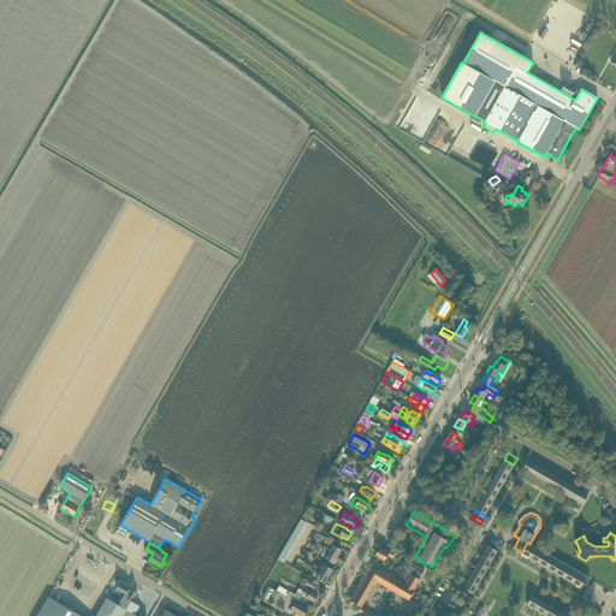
[(531,545),(529,544),(527,543),(521,552),(521,554),(525,556),(531,545)]
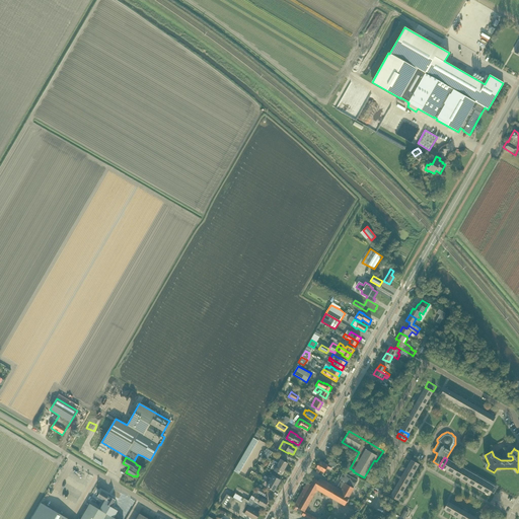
[(273,462),(284,469),(288,463),(281,459),(278,462),(274,460),(273,462)]
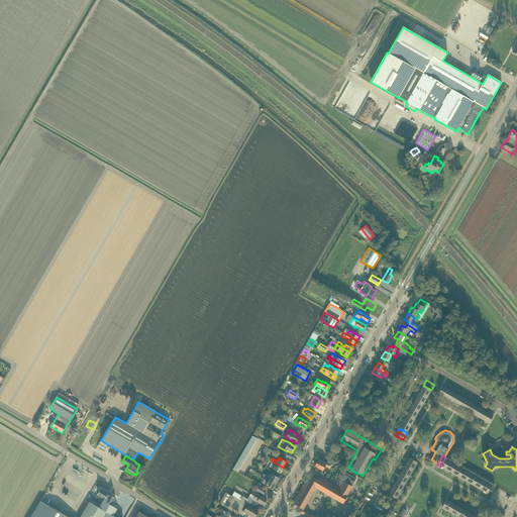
[(449,459),(448,458),(445,457),(440,467),(444,469),(449,459)]
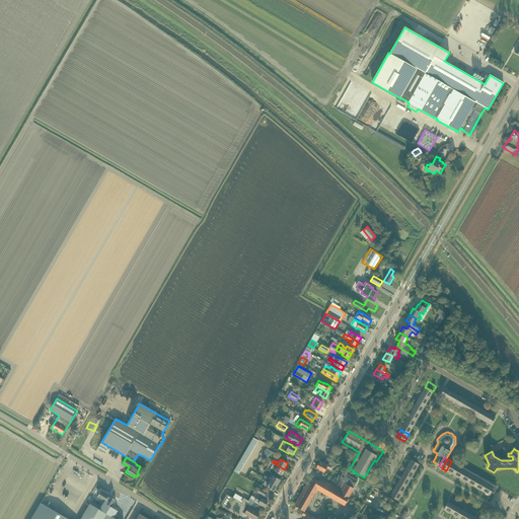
[(323,462),(319,460),(316,467),(323,472),(326,467),(329,469),(330,467),(331,466),(335,467),(336,465),(330,462),(328,464),(323,462)]
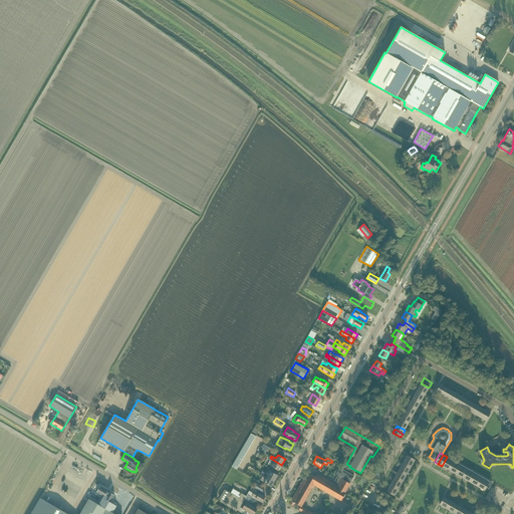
[(450,459),(449,458),(447,457),(442,466),(445,468),(450,459)]
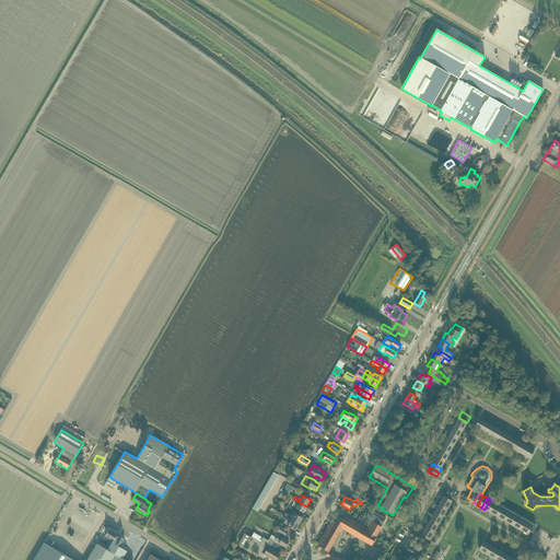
[(303,512),(306,506),(294,499),(293,501),(294,502),(292,505),(295,508),(303,512)]
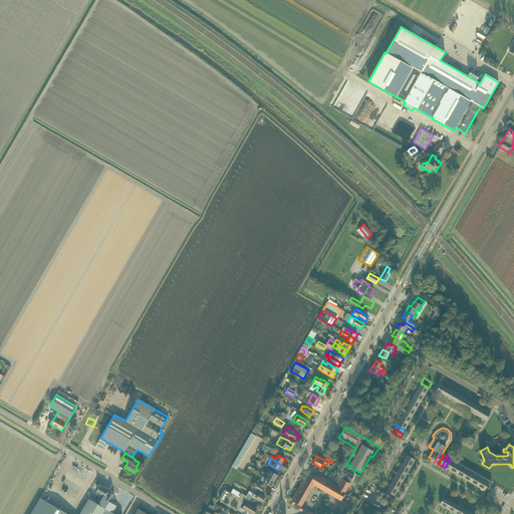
[(449,470),(454,461),(450,459),(445,468),(449,470)]
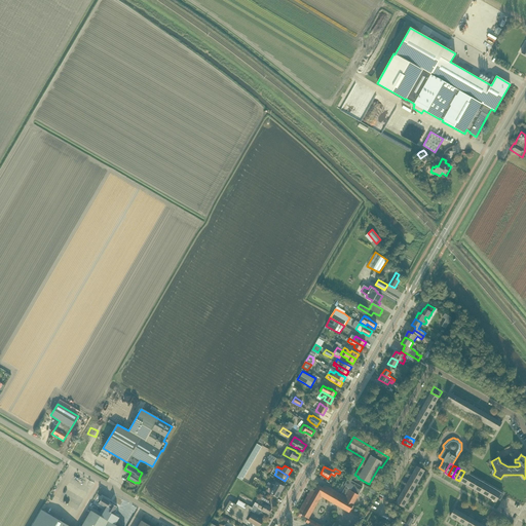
[(462,483),(468,474),(464,472),(459,481),(462,483)]
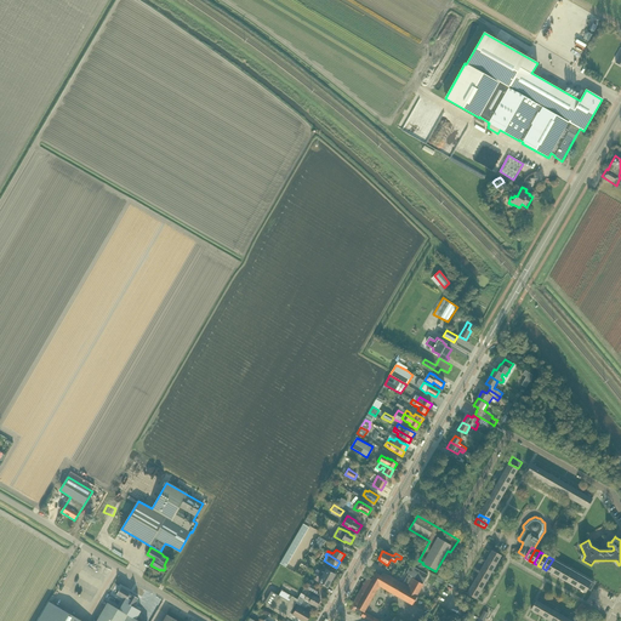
[(551,573),(557,562),(553,559),(546,570),(551,573)]
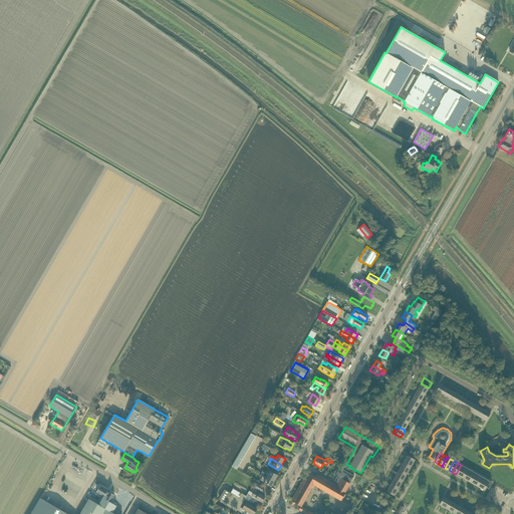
[(459,476),(465,467),(461,465),(456,474),(459,476)]
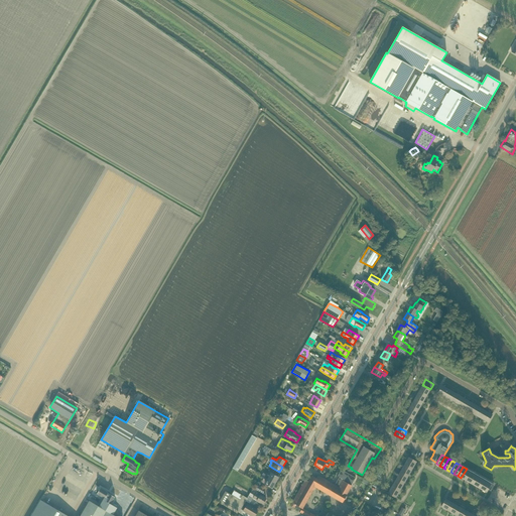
[(465,480),(470,471),(467,469),(461,478),(465,480)]
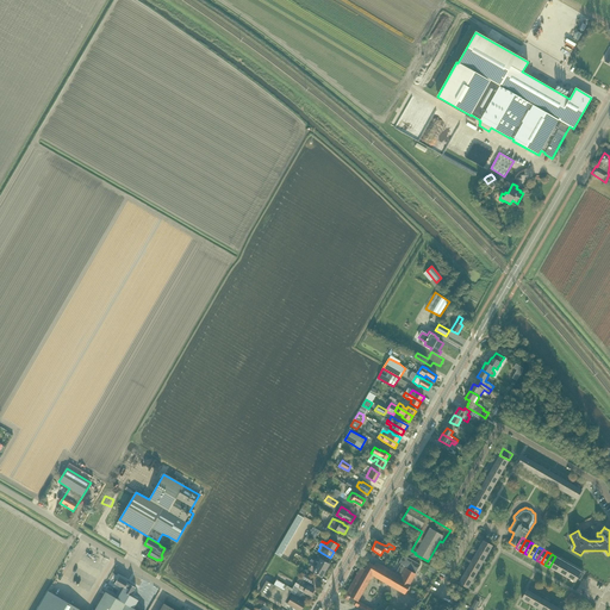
[(355,605),(363,609),(372,609),(373,609),(358,601),(372,576),(404,595),(411,583),(410,583),(415,574),(419,565),(403,555),(398,562),(400,564),(396,573),(375,562),(374,565),(369,562),(365,568),(361,566),(343,597),(348,599),(355,603),(355,605)]
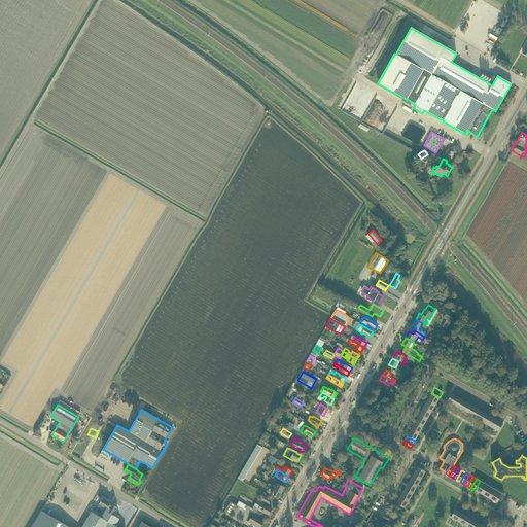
[(478,492),(484,483),(480,481),(475,490),(478,492)]
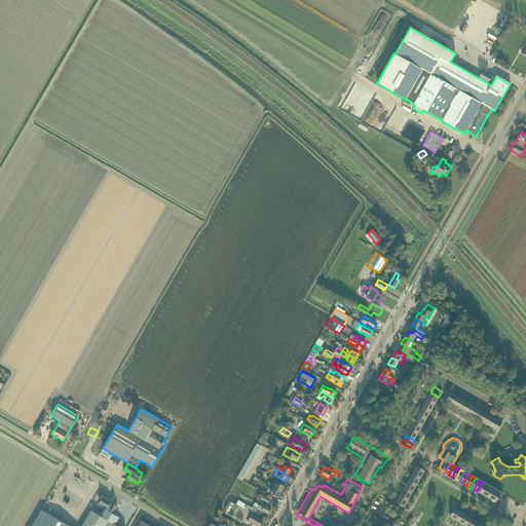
[(267,484),(280,492),(284,486),(276,482),(274,485),(268,482),(267,484)]
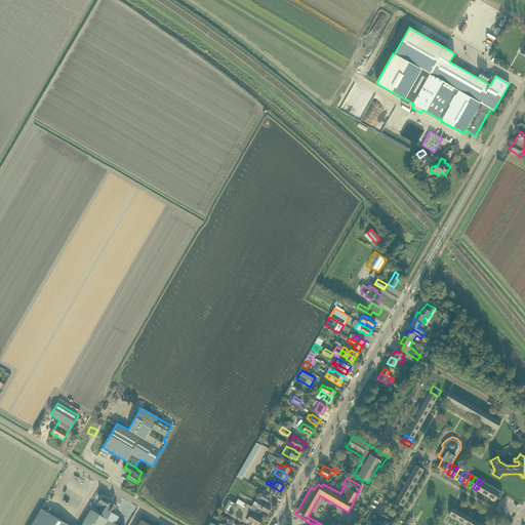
[(480,492),(485,483),(482,481),(476,490),(480,492)]
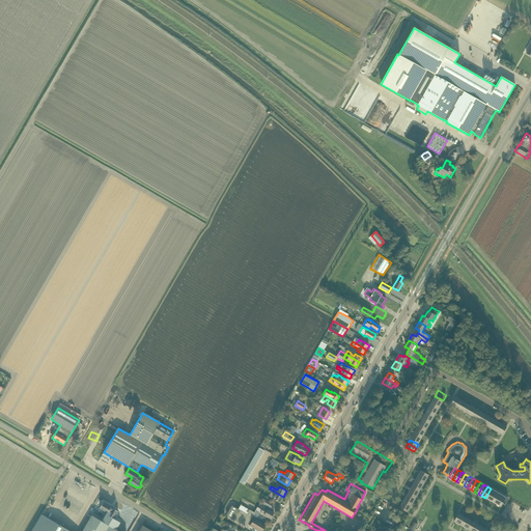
[(280,502),(283,497),(270,488),(269,491),(274,494),(272,498),(280,502)]
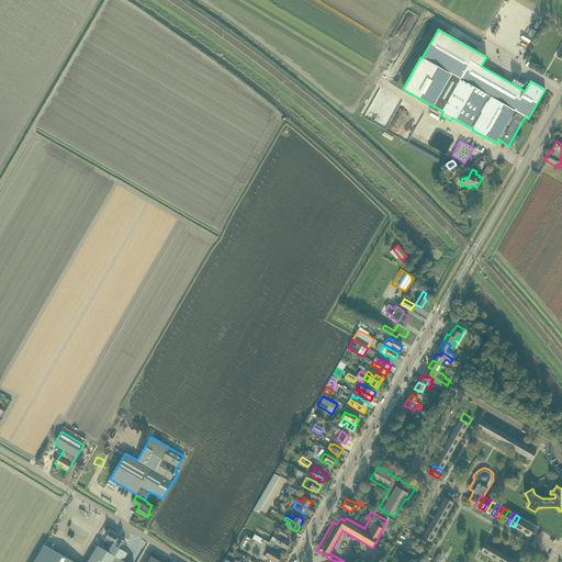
[(517,529),(524,519),(519,517),(514,527),(517,529)]
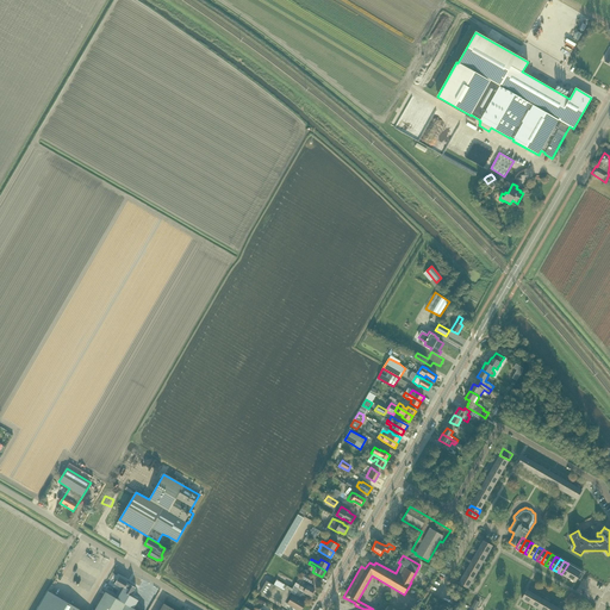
[(566,577),(572,566),(568,564),(561,574),(566,577)]
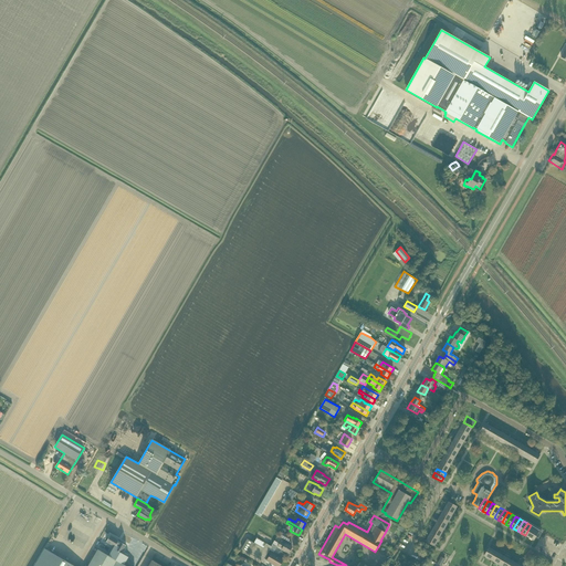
[(530,537),(535,527),(531,525),(525,535),(530,537)]
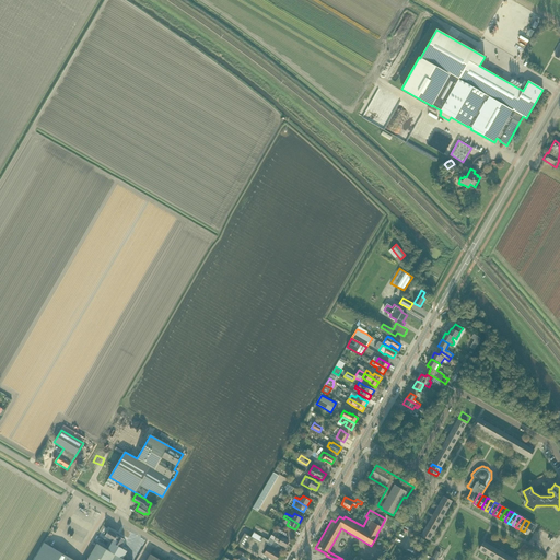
[(527,534),(533,524),(529,522),(524,532),(527,534)]
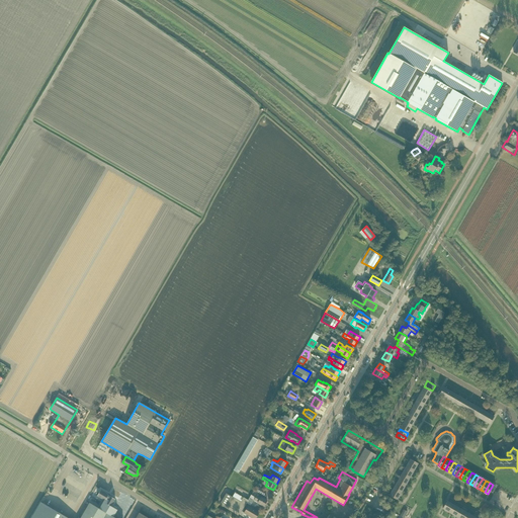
[(267,501),(264,499),(265,496),(264,495),(266,492),(259,488),(257,491),(259,493),(258,495),(257,495),(254,500),(258,503),(257,504),(262,508),(263,506),(264,506),(267,501)]
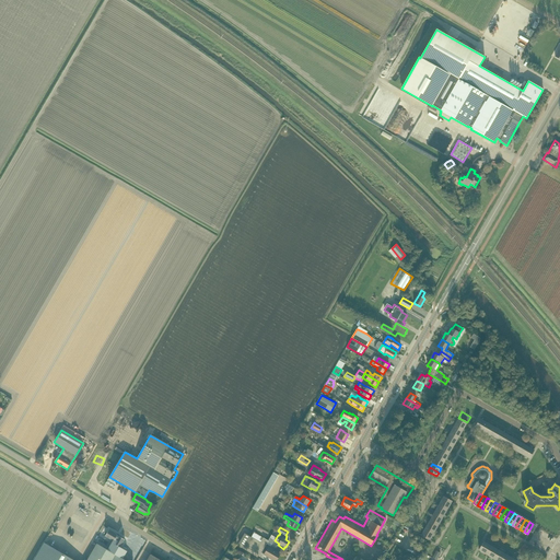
[(431,536),(434,533),(426,527),(423,532),(431,536)]
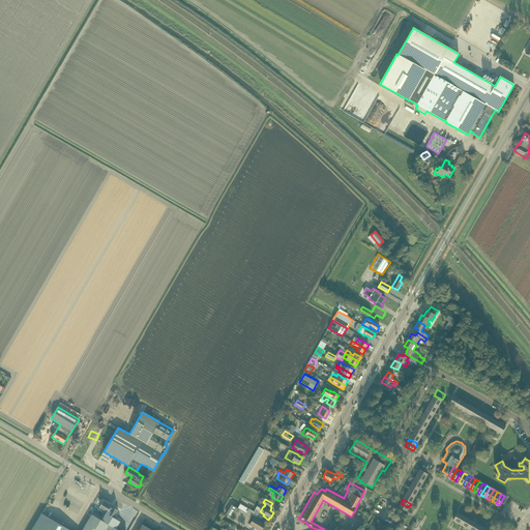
[(104,501),(99,507),(107,511),(106,513),(113,518),(114,518),(118,509),(108,503),(104,501)]
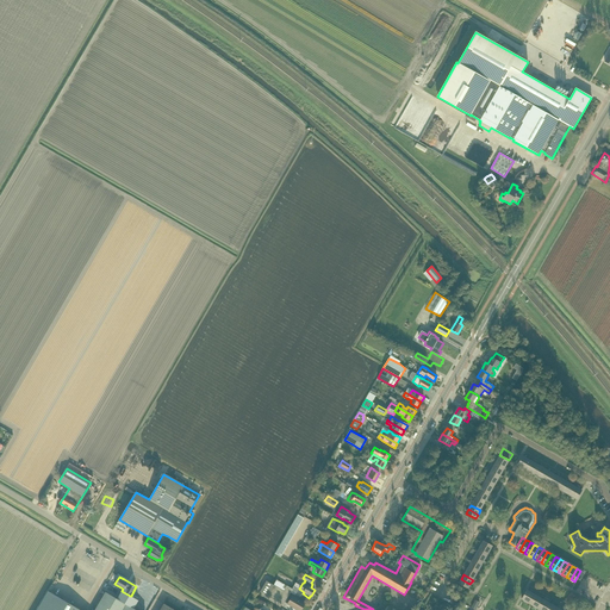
[(300,609),(305,603),(292,596),(290,595),(293,589),(277,580),(274,585),(267,580),(260,591),(282,605),(285,602),(287,603),(287,604),(297,609),(300,609)]
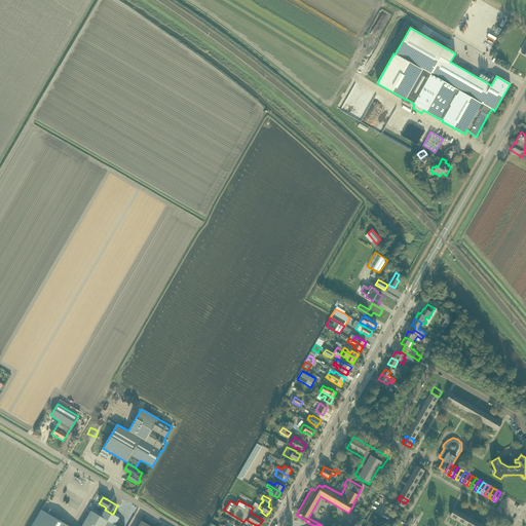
[(69,525),(42,511),(41,510),(31,525),(69,525)]
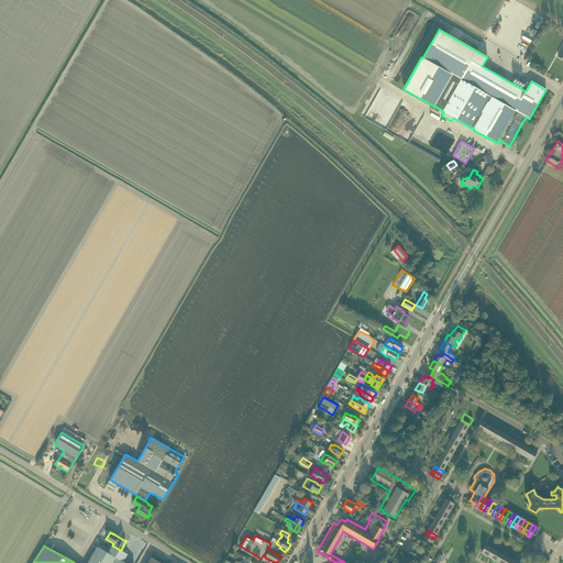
[(127,562),(122,561),(108,552),(98,545),(87,562),(127,562)]
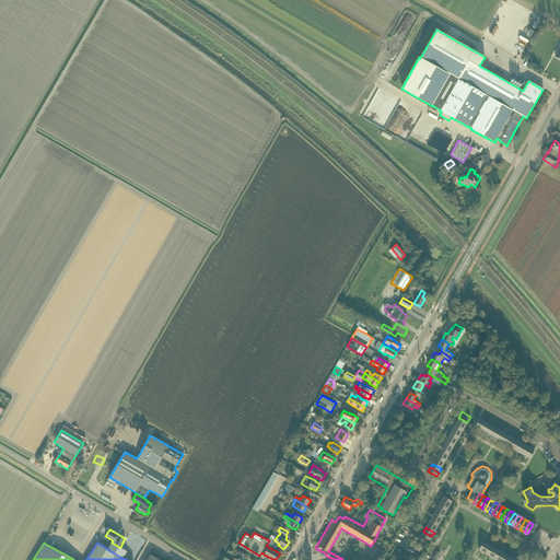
[(126,550),(120,547),(119,547),(112,543),(107,549),(121,558),(126,550)]
